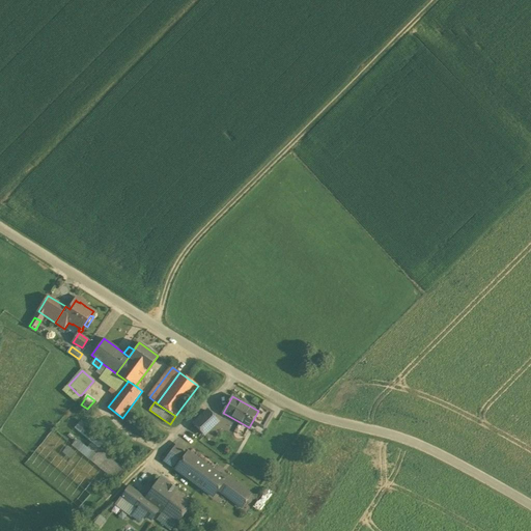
[(194,423),(204,435),(218,422),(207,411),(194,423)]
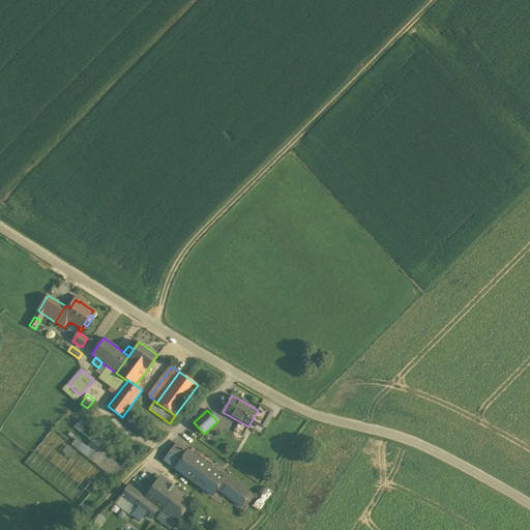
[(87,423),(80,431),(99,447),(106,439),(87,423)]
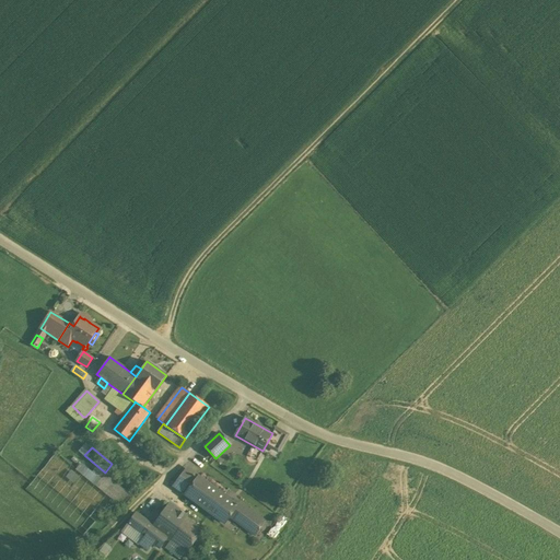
[(76,468),(69,475),(80,487),(88,480),(76,468)]
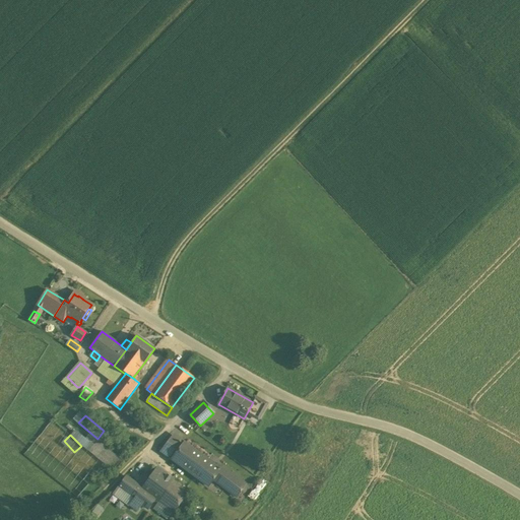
[(174,436),(163,451),(173,459),(185,444),(174,436)]
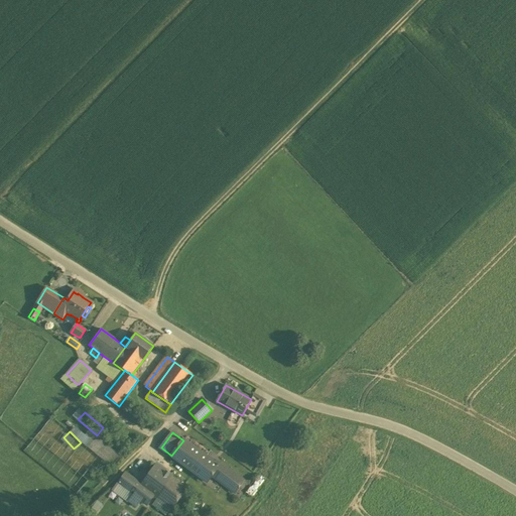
[(97,437),(89,447),(101,458),(109,447),(97,437)]
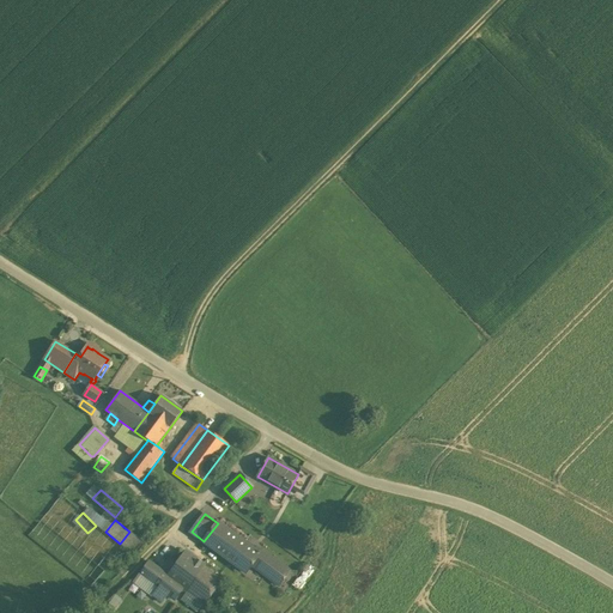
[(218,523),(204,541),(228,559),(246,572),(252,564),(260,554),(259,553),(218,523)]
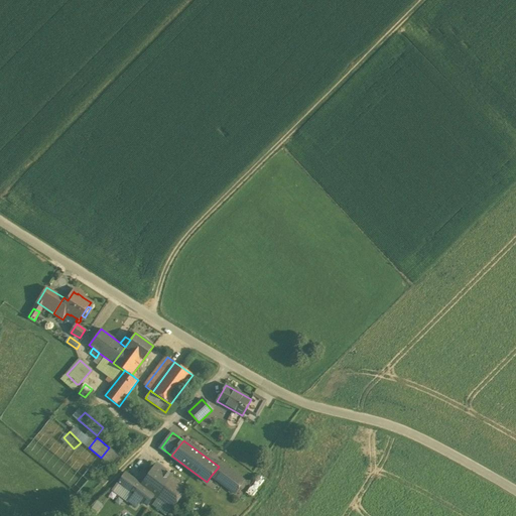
[(109,447),(101,458),(107,463),(115,453),(109,447)]
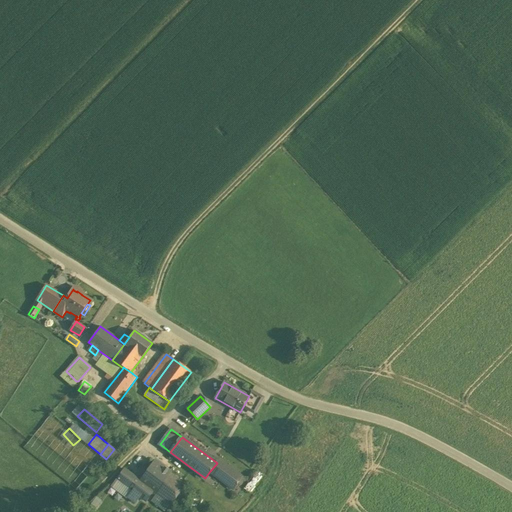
[(121,454),(114,449),(106,459),(112,465),(121,454)]
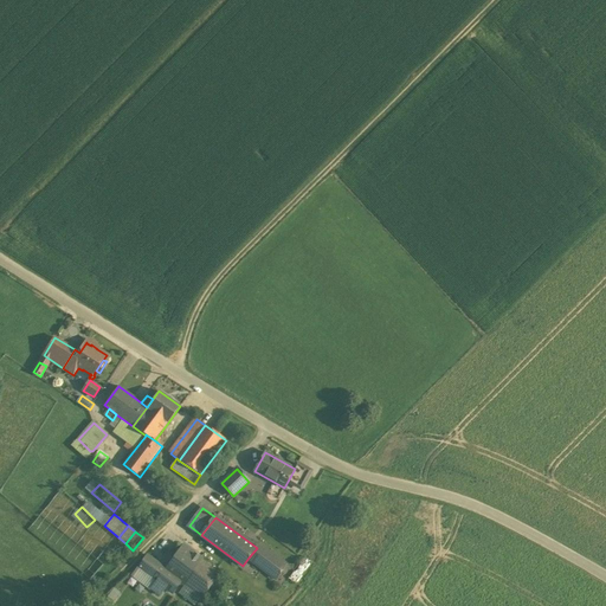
[(278,560),(258,545),(256,547),(257,548),(249,558),(269,573),(278,560)]
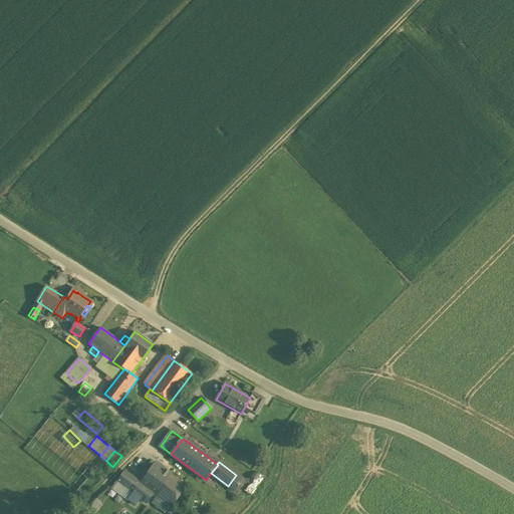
[(156,463),(141,483),(141,484),(153,492),(171,506),(186,486),(156,463)]
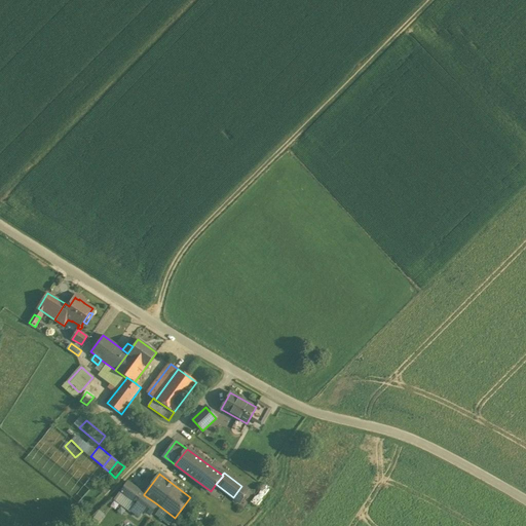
[(204,495),(208,495),(211,491),(195,480),(191,485),(204,495)]
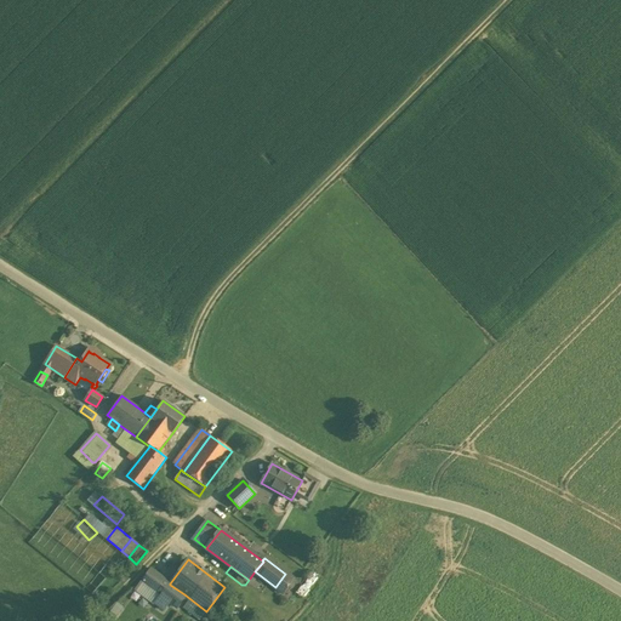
[(151,569),(142,581),(161,596),(170,585),(170,584),(151,569)]
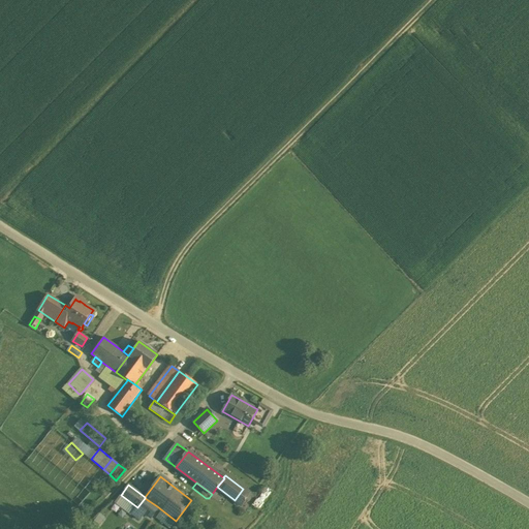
[(243,489),(235,500),(240,504),(249,493),(243,489)]
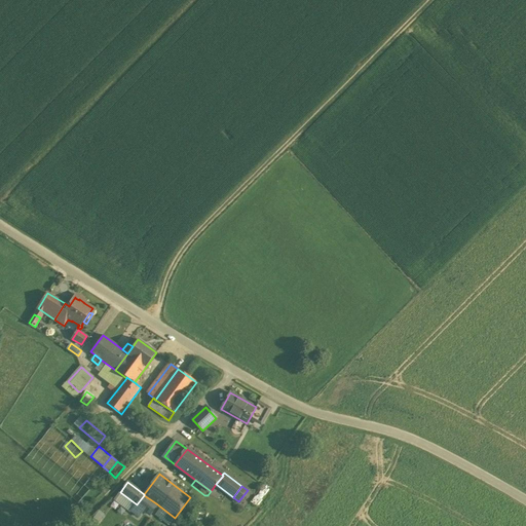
[(258,504),(266,492),(262,489),(253,501),(258,504)]
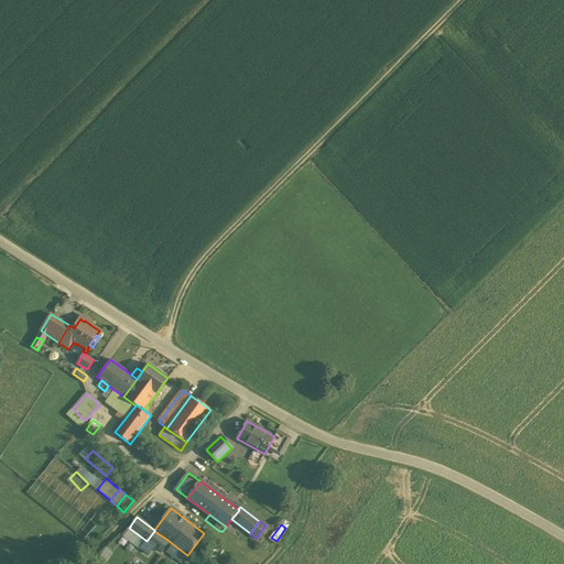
[(167,540),(154,531),(147,541),(154,546),(160,551),(167,540)]
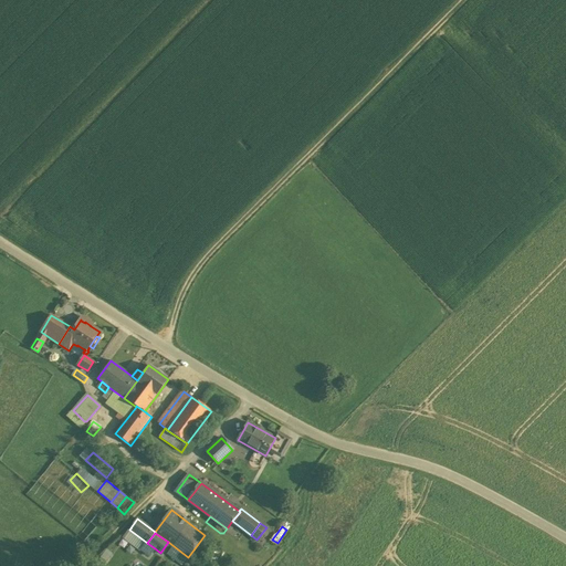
[(155,548),(147,543),(143,549),(149,555),(155,548)]
